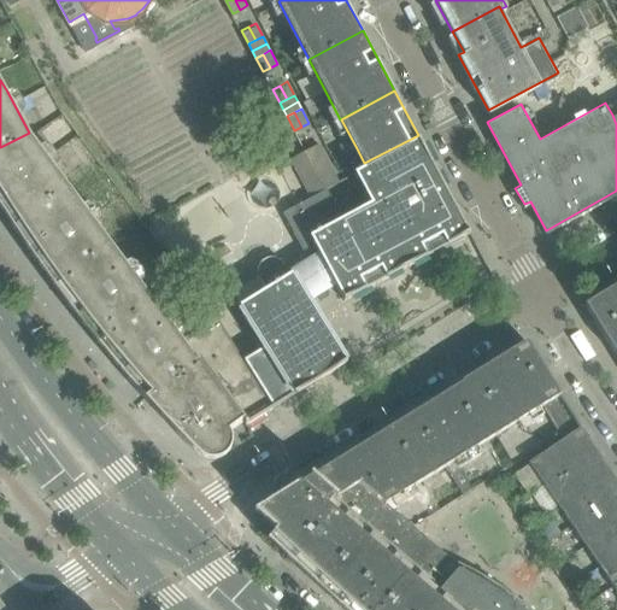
[(66,183),(51,162),(29,133),(0,147),(0,203),(13,223),(66,183)]
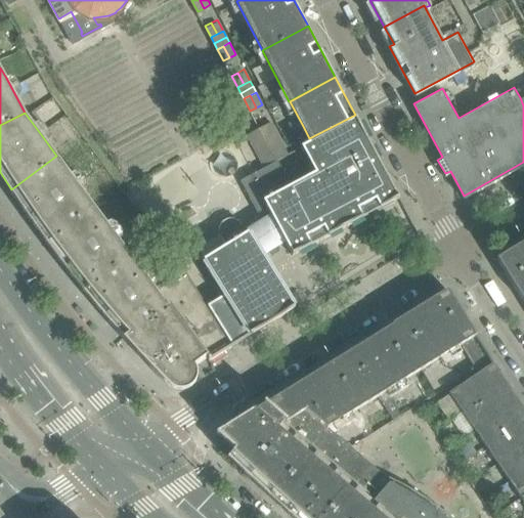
[(218,233),(198,246),(204,256),(203,256),(224,291),(211,299),(208,301),(206,303),(231,342),(231,343),(233,342),(250,332),(294,304),(260,250),(282,235),(292,252),(299,248),(348,221),(398,195),(355,115),(309,138),(301,143),(303,148),(313,167),(314,169),(291,182),(277,158),(239,177),(257,210),(266,205),(271,214),(248,229),(247,229),(241,221),(238,217),(234,215),(230,214),(226,215),(222,217),(219,220),(217,224),(217,225),(217,229),(218,233)]
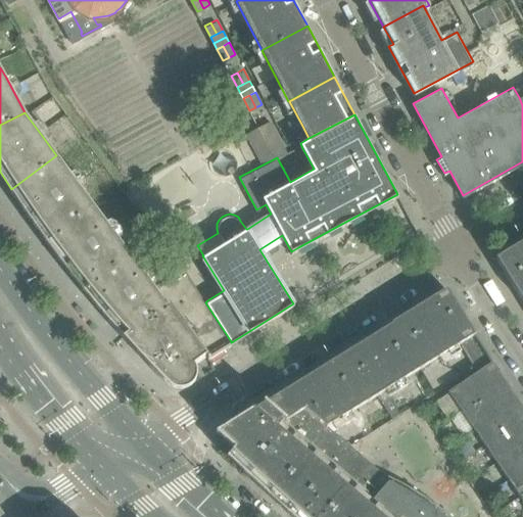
[(270,119),(264,122),(271,135),(277,132),(273,125),(270,119)]
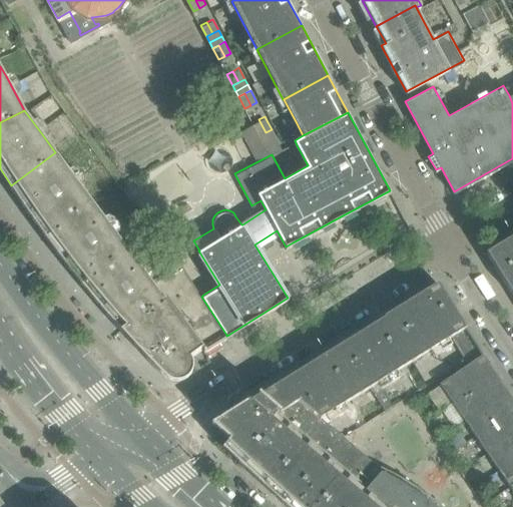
[(259,119),(252,122),(260,135),(266,132),(259,119)]
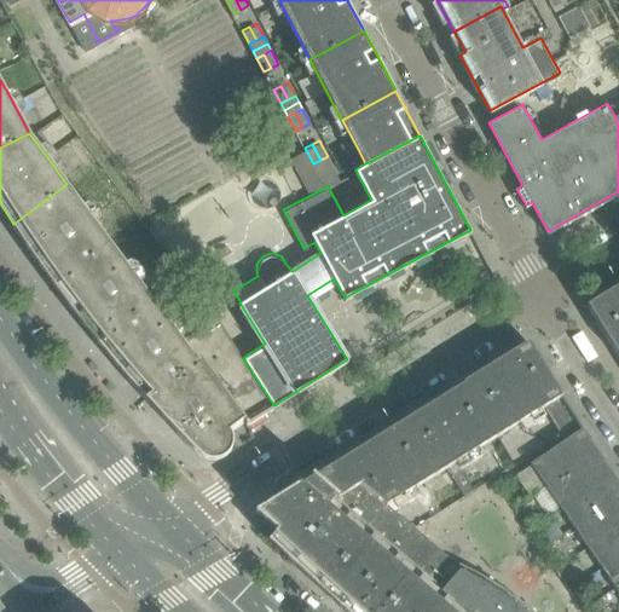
[(305,148),(291,155),(310,190),(312,194),(325,186),(322,179),(317,171),(313,163),(305,148)]
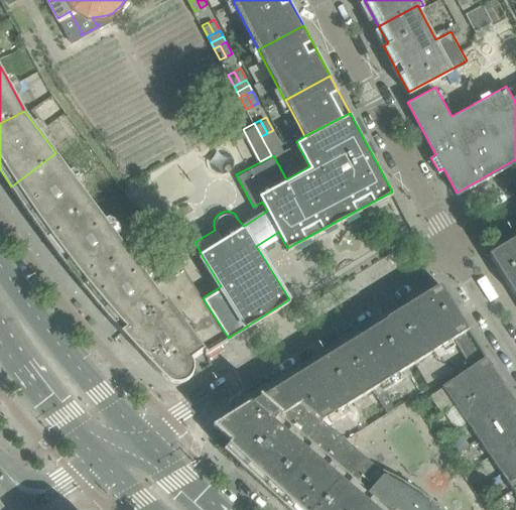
[(267,133),(261,136),(264,142),(276,136),(273,130),(267,133)]
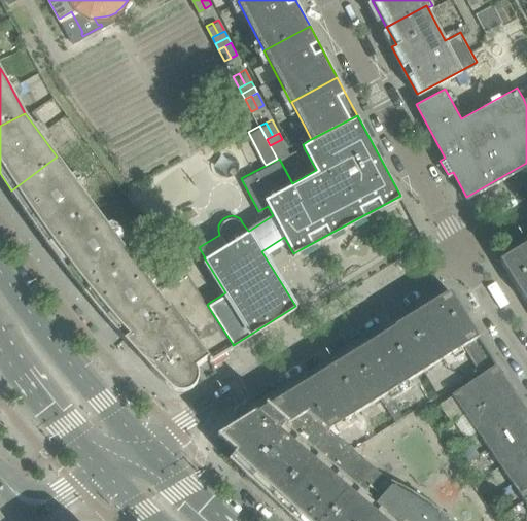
[(282,139),(270,145),(274,152),(285,146),(282,139)]
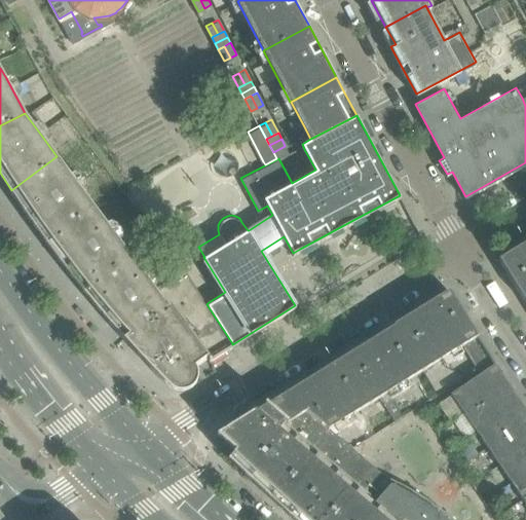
[(285,146),(273,152),(276,158),(289,152),(288,151),(285,146)]
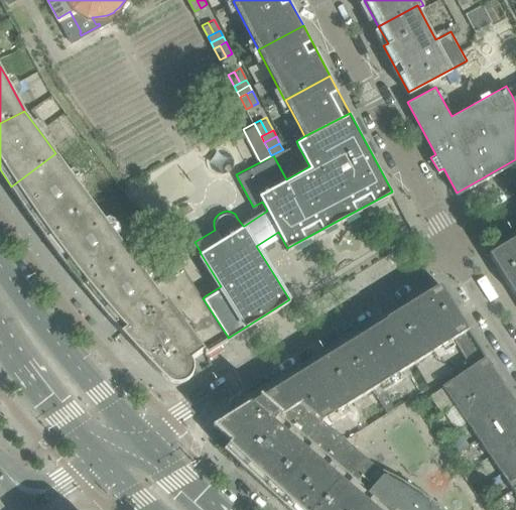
[(45,236),(92,202),(55,153),(11,186),(14,192),(28,212),(40,229),(45,236)]
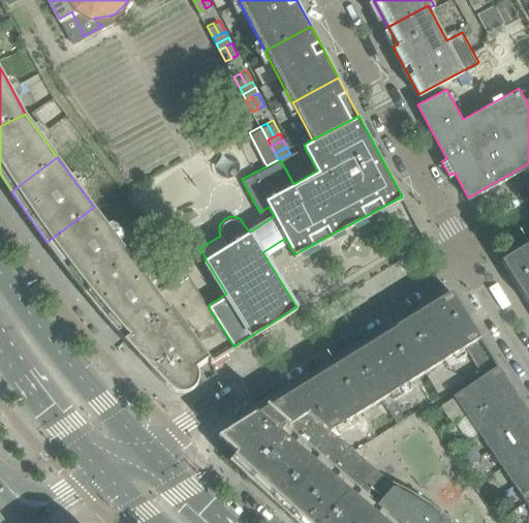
[(131,256),(113,232),(94,207),(47,242),(57,256),(79,283),(85,291),(131,256)]
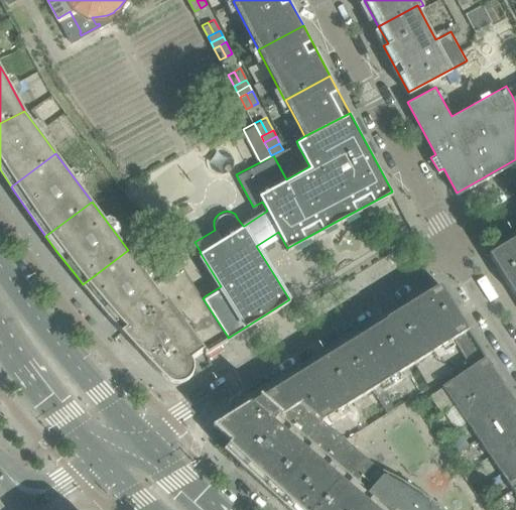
[(515,234),(489,251),(515,295),(515,294),(515,234)]
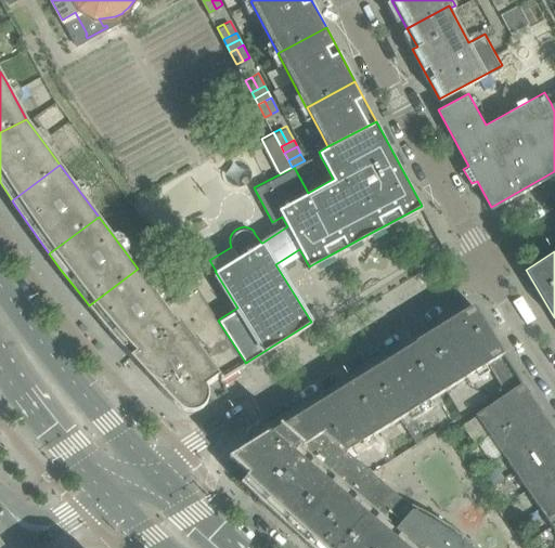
[(245,362),(218,321),(194,282),(164,304),(138,269),(89,305),(113,334),(145,369),(178,404),(182,407),(188,408),(193,408),(198,406),(203,403),(206,398),(207,393),(206,387),(205,383),(205,382),(217,374),(220,378),(245,362)]
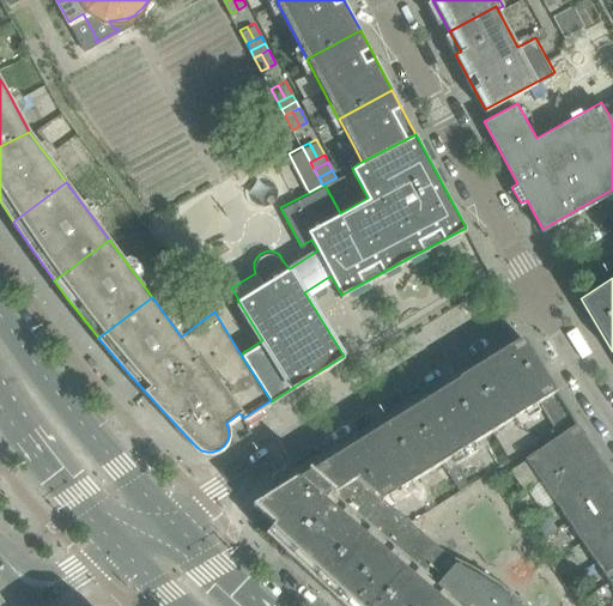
[(509,419),(541,399),(557,389),(523,334),(309,467),(309,466),(307,468),(309,470),(298,477),(320,495),(352,474),(381,497),(442,461),(459,488),(469,482),(453,454),(492,429),(509,456),(545,435),(516,422),(516,420),(513,423),(509,419)]
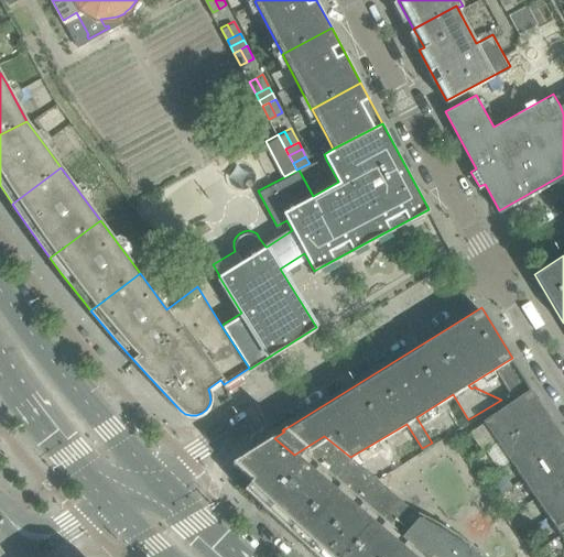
[(528,383),(512,358),(498,367),(513,392),(528,383)]
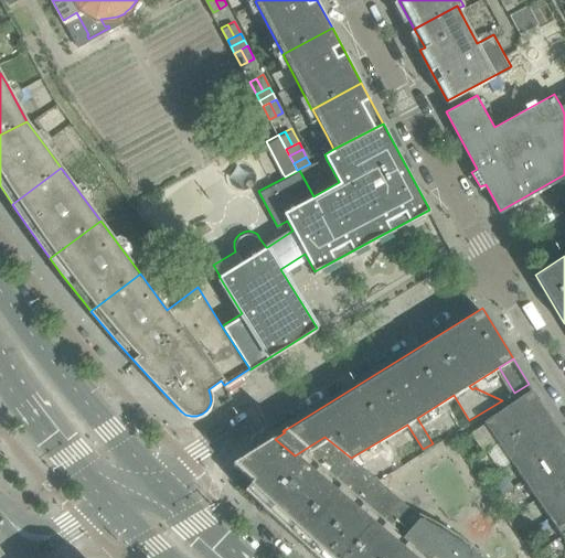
[(492,443),(544,407),(531,387),(483,420),(477,425),(490,444),(492,443)]
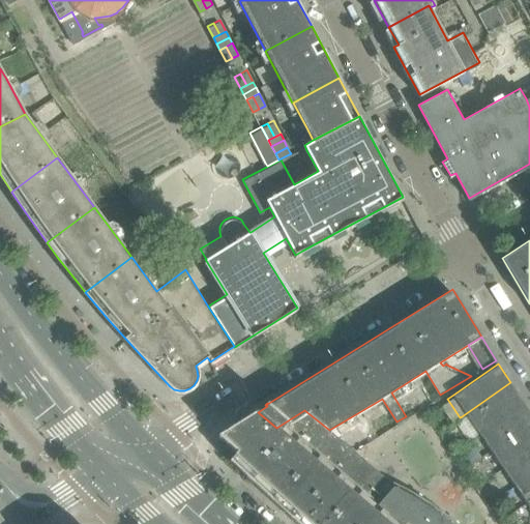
[(478,430),(523,400),(510,382),(462,416),(473,433),(478,430)]
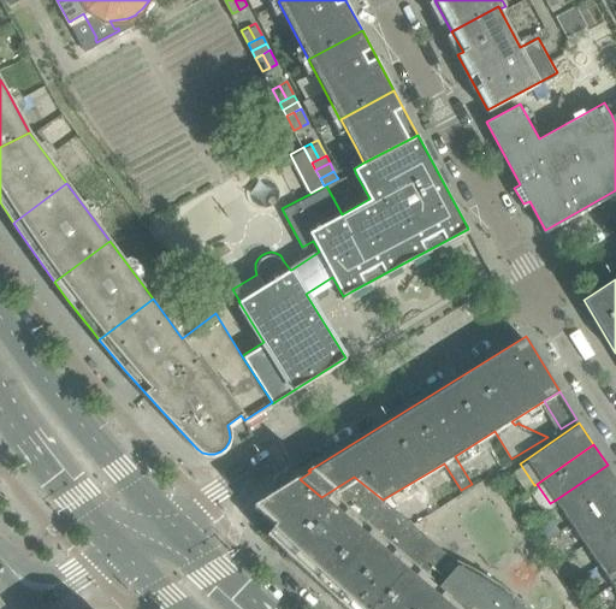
[(570,520),(615,489),(615,477),(608,465),(556,500),(570,520)]
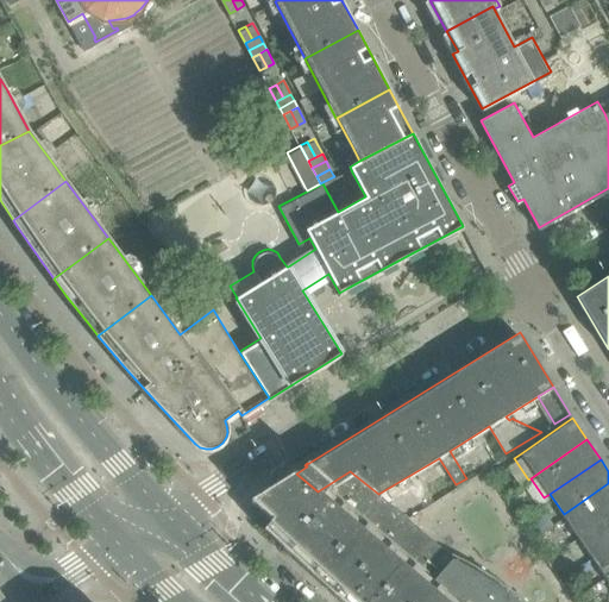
[(528,601),(527,600),(508,584),(487,570),(465,558),(451,551),(450,552),(378,494),(350,471),(318,491),(296,474),(295,472),(251,499),(272,519),(264,527),(311,571),(343,601),(528,601)]
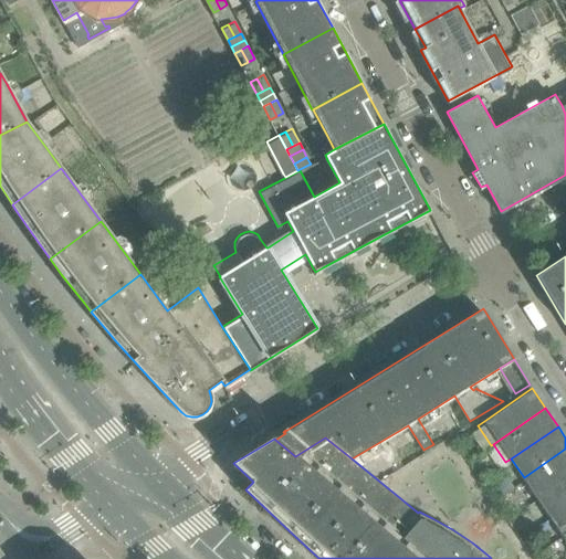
[(536,496),(565,475),(565,449),(524,477),(536,496)]
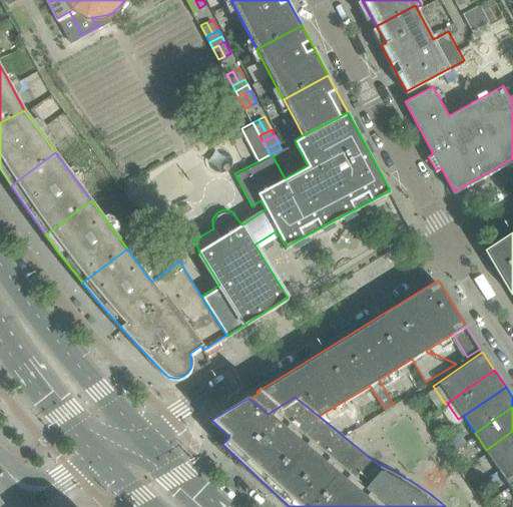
[(466,439),(460,430),(451,437),(457,445),(466,439)]
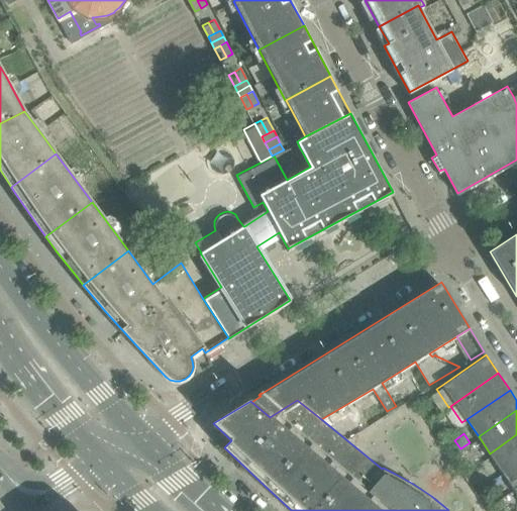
[(501,471),(516,460),(516,434),(490,453),(501,471)]
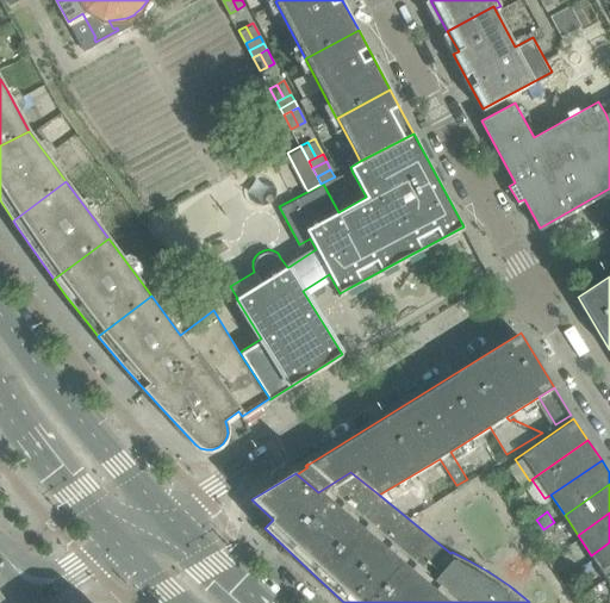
[(605,576),(609,571),(609,542),(591,555),(580,564),(593,584),(605,576)]
